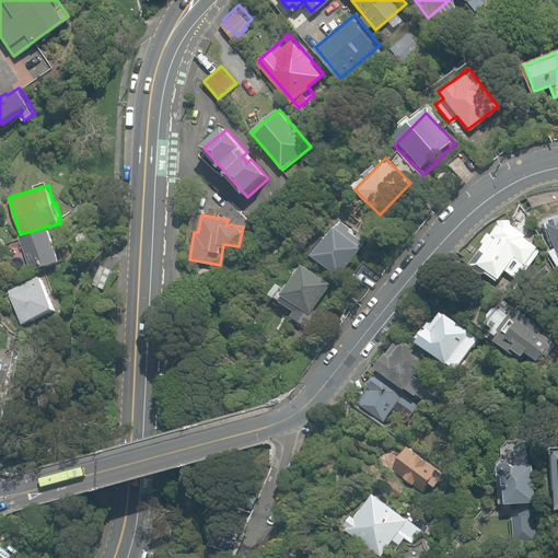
[(557,217),(538,223),(554,274),(557,272),(557,217)]
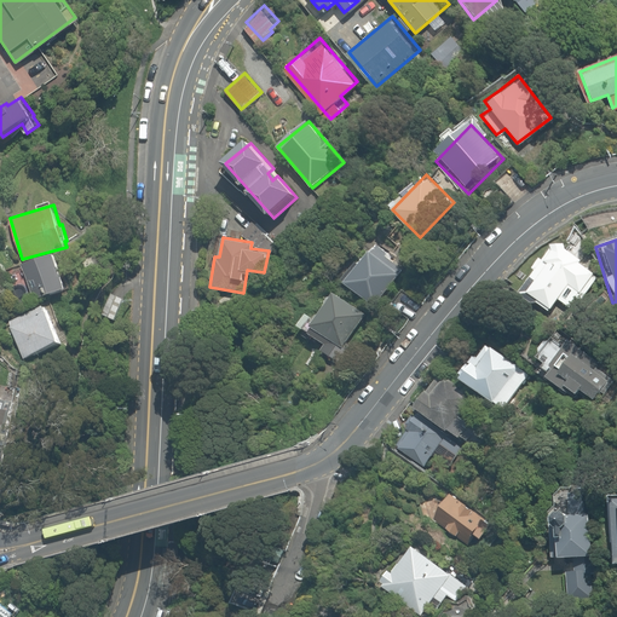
[(409,267),(375,243),(349,282),(382,305),(409,267)]
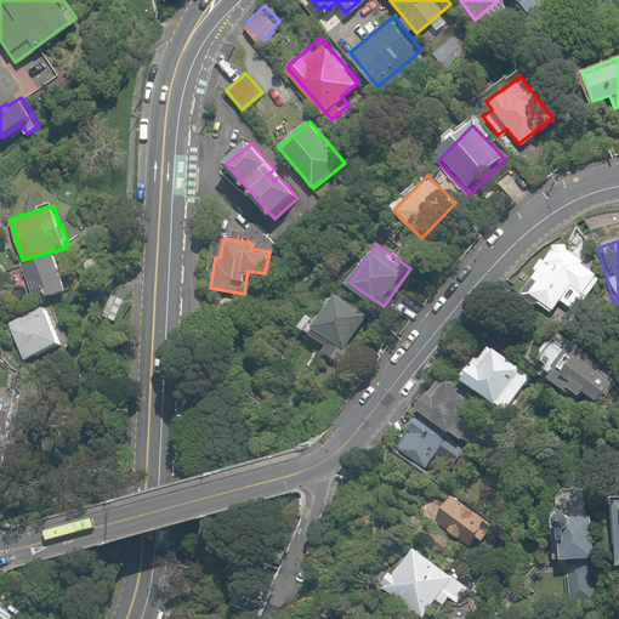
[(60,254),(24,263),(34,299),(69,289),(60,254)]
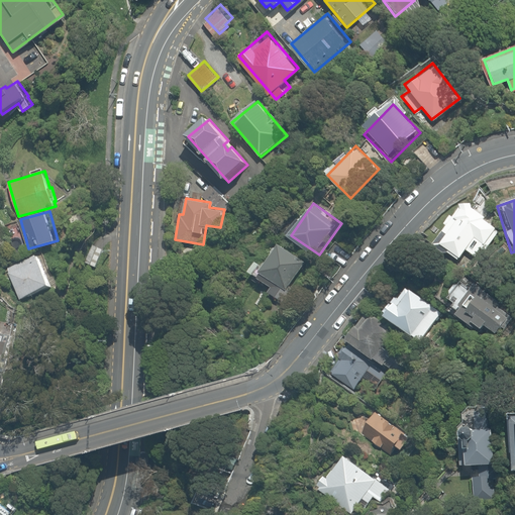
[(498,241),(460,217),(433,261),(460,277),(467,267),(478,274),(498,241)]
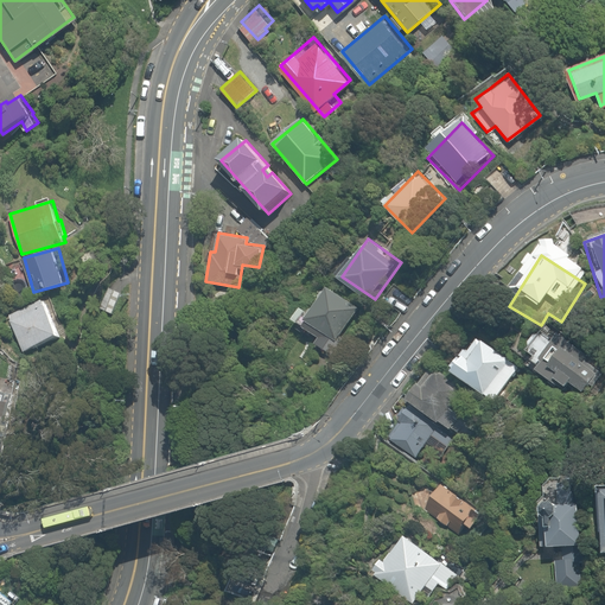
[(364,307),(332,285),(304,324),(336,346),(364,307)]
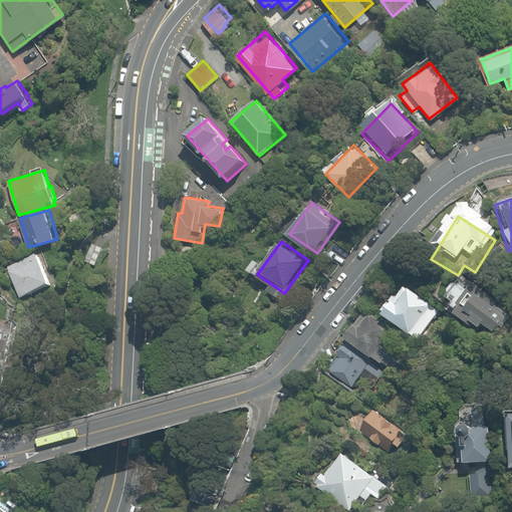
[(93,264),(101,246),(91,242),(83,259),(93,264)]
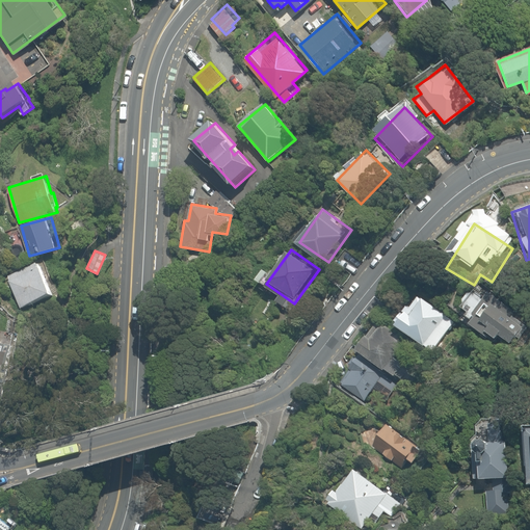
[(21,307),(54,293),(42,266),(41,266),(38,261),(8,274),(9,279),(8,279),(21,307)]
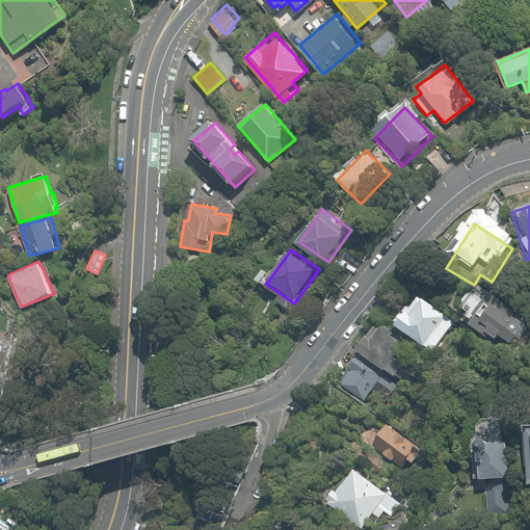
[(521,320),(462,287),(445,317),(484,341),(506,343),(521,320)]
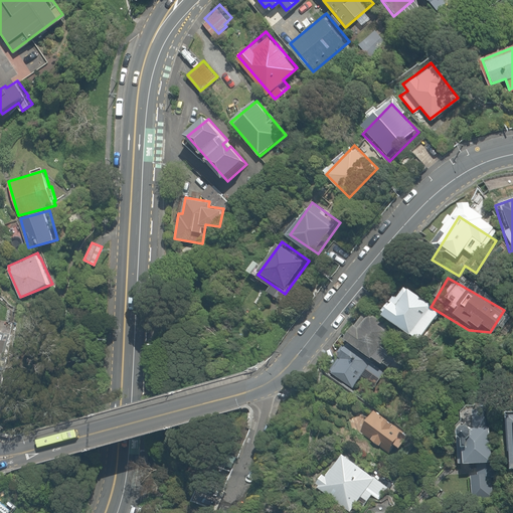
[(433,317),(396,283),(372,313),(415,339),(433,317)]
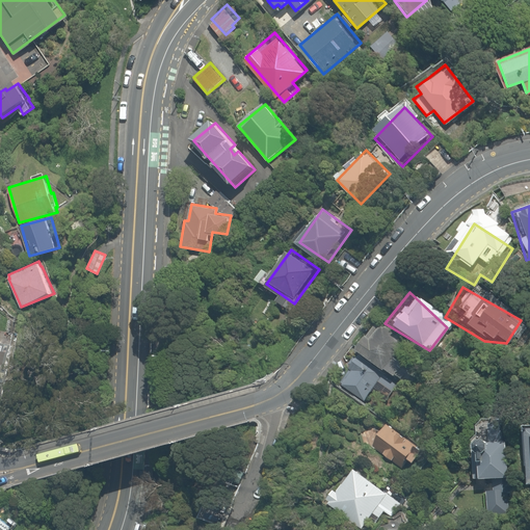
[(405,341),(380,323),(360,351),(397,378),(406,366),(394,356),(405,341)]
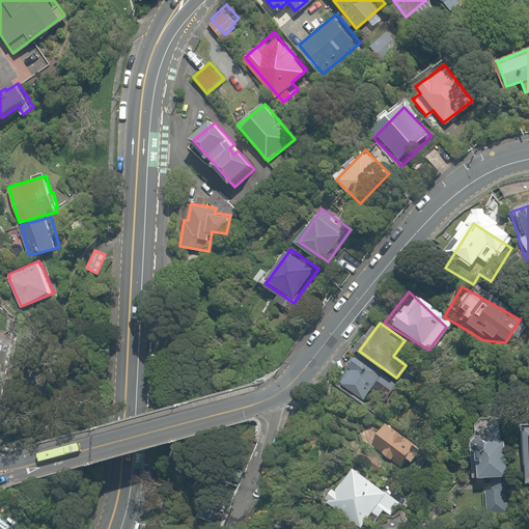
[(3,379),(5,362),(8,362),(9,356),(11,356),(14,343),(0,340),(0,378),(3,379)]
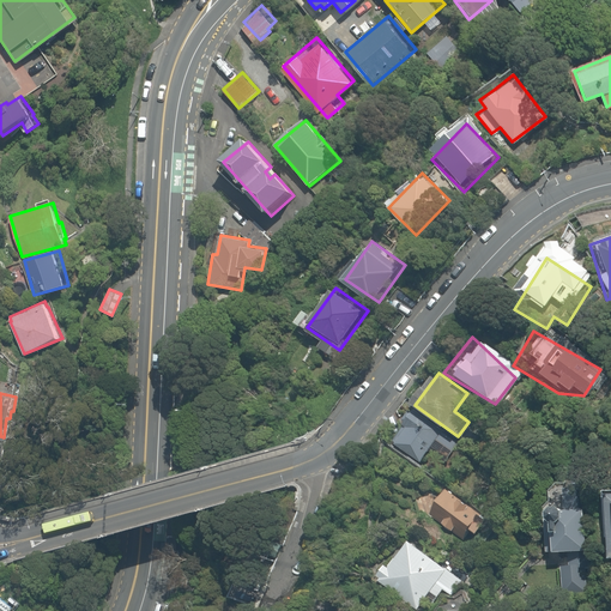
[(457,441),(410,406),(400,419),(404,422),(389,441),(419,461),(436,439),(451,449),(457,441)]
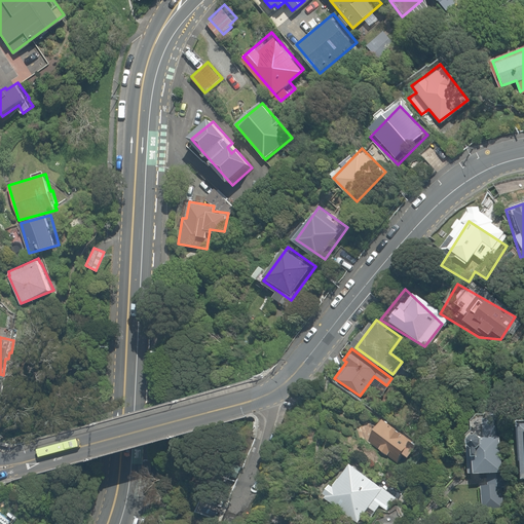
[(417,440),(382,414),(365,440),(399,457),(411,454),(417,440)]
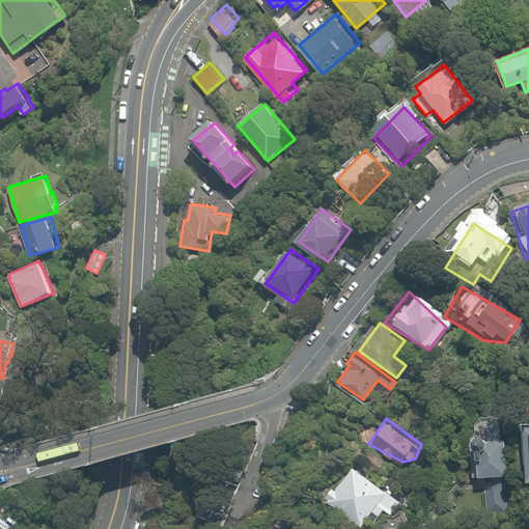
[(528,432),(512,433),(514,483),(528,482),(528,432)]
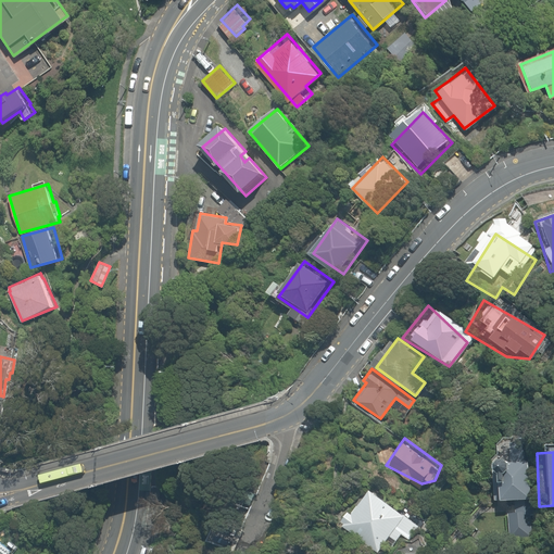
[(521,463),(488,462),(482,467),(483,474),(492,503),(526,500),(521,463)]
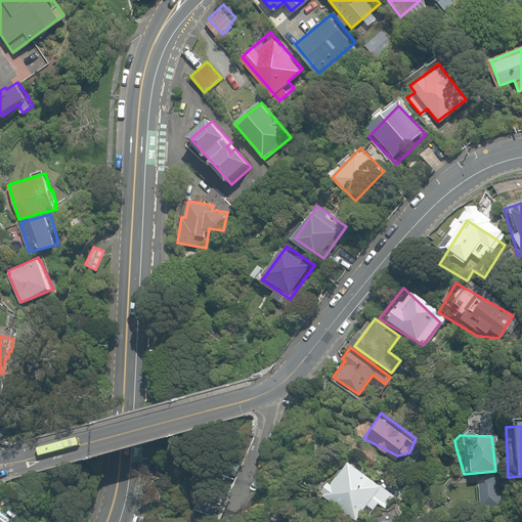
[(355,521),(379,489),(340,462),(315,496),(352,521),(355,521)]
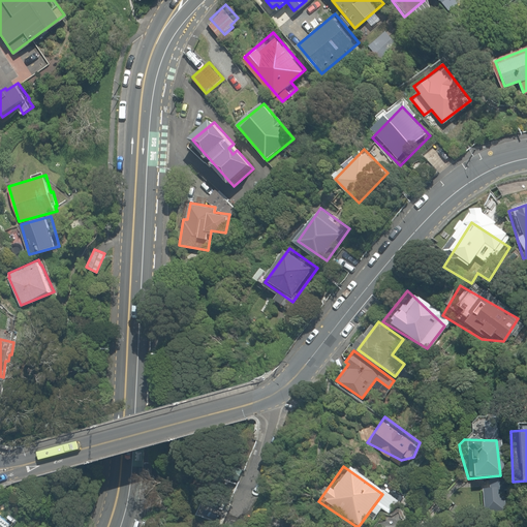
[(7,526),(11,523),(0,513),(0,526),(7,526)]
